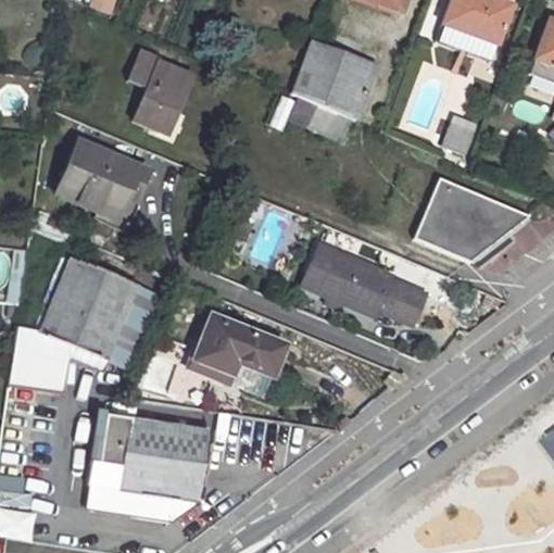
[(91,0),(90,5),(111,14),(115,0),(91,0)]
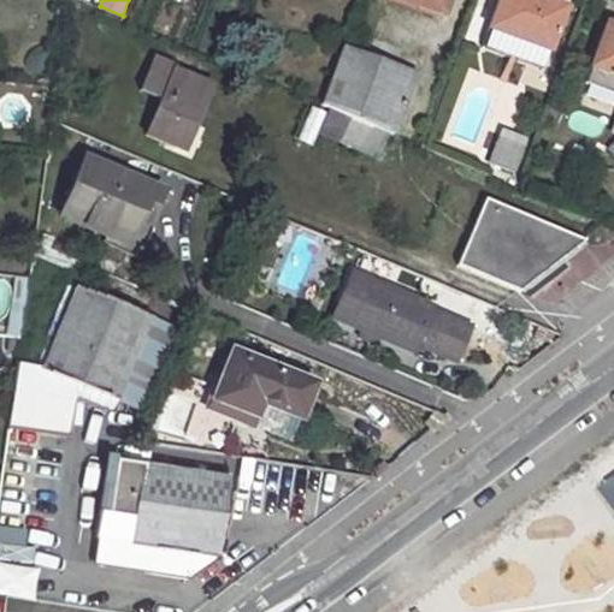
[(421,0),(420,4),(444,12),(448,0),(421,0)]
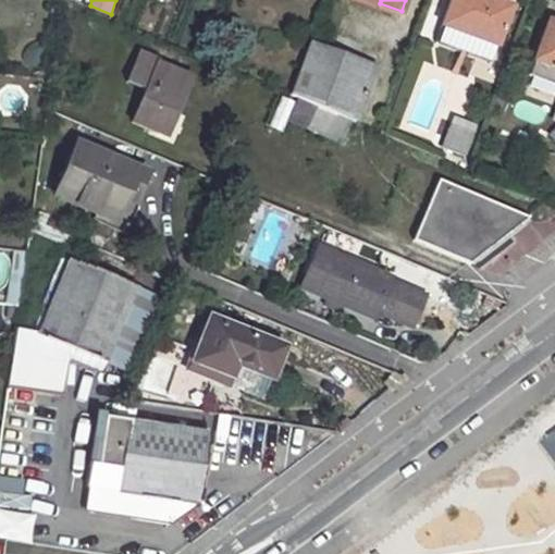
[(451,0),(443,23),(498,44),(513,4),(500,0),(451,0)]
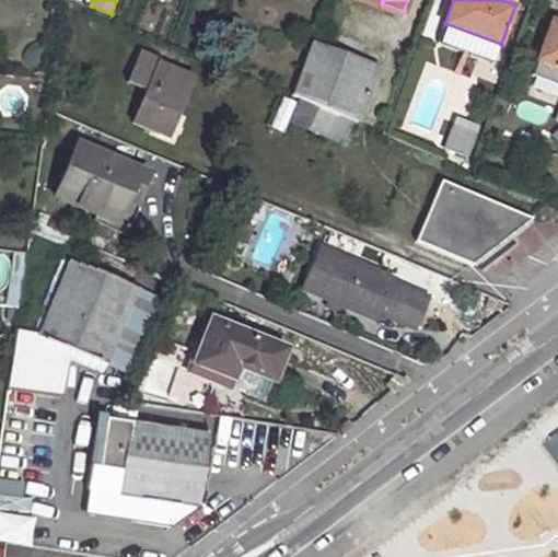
[(557,65),(550,80),(557,82),(557,20),(553,19),(538,58),(557,65)]
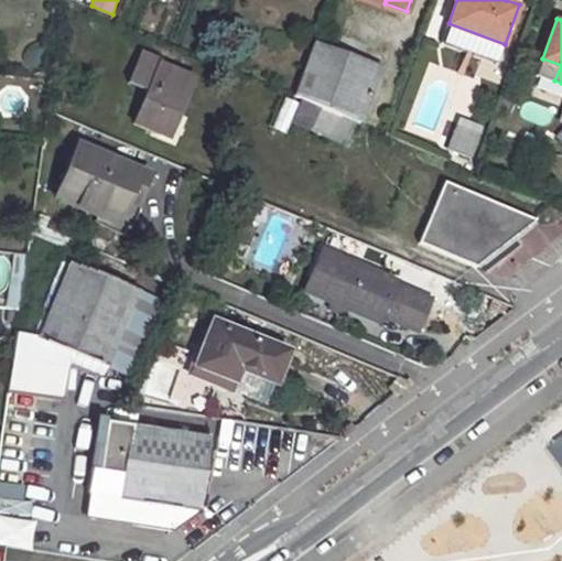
[(449,23),(442,41),(498,61),(505,44),(449,23)]
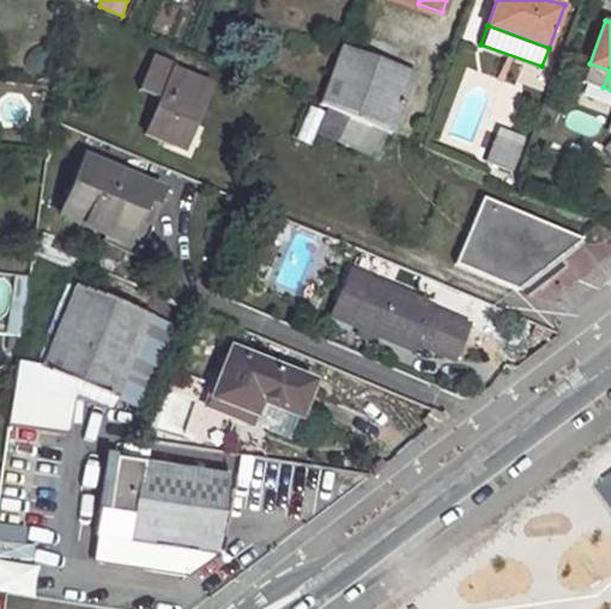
[(342,44),(321,101),(331,105),(387,128),(393,132),(415,71),(342,44)]
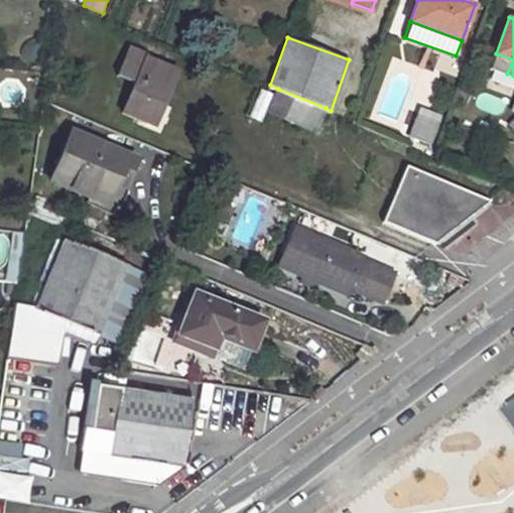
[(130,44),(118,74),(135,81),(123,110),(147,120),(156,97),(164,101),(177,69),(148,56),(149,52),(130,44)]
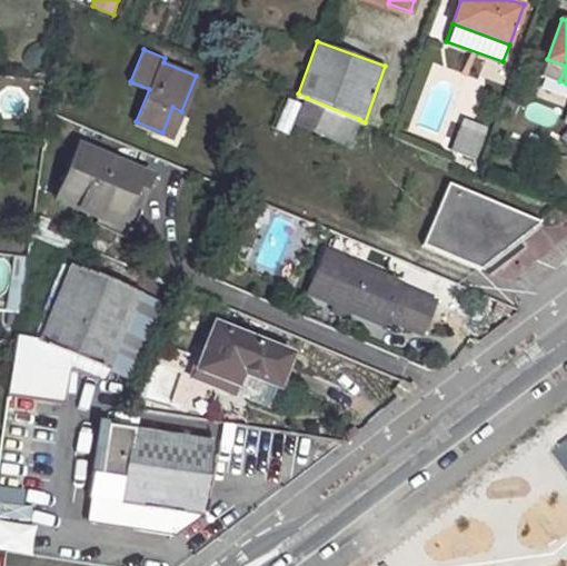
[(547,59),(541,75),(559,81),(566,66),(547,59)]
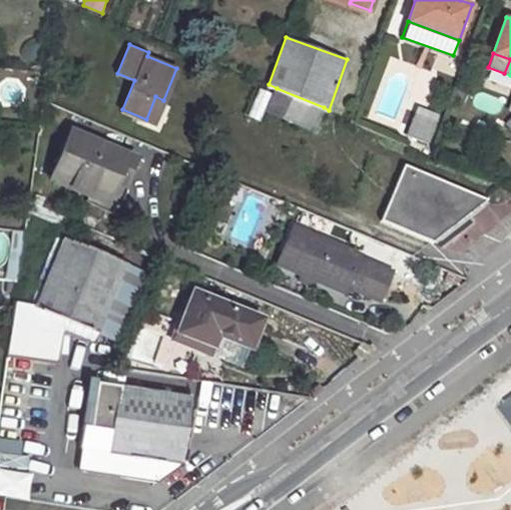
[(277,88),(268,111),(315,130),(324,107),(277,88)]
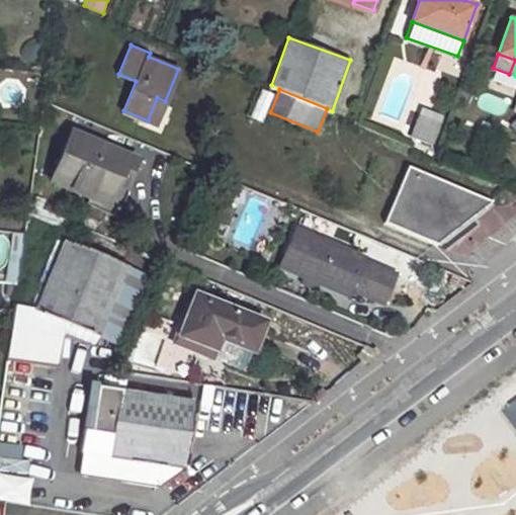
[(157,97),(148,120),(156,124),(165,101),(157,97)]
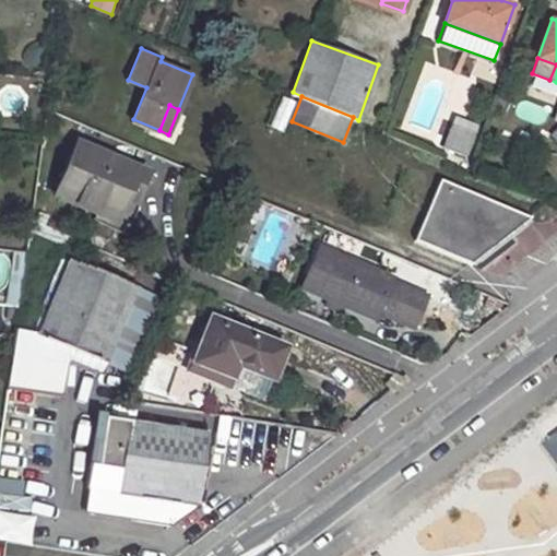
[(454,118),(446,144),(465,152),(475,126),(454,118)]
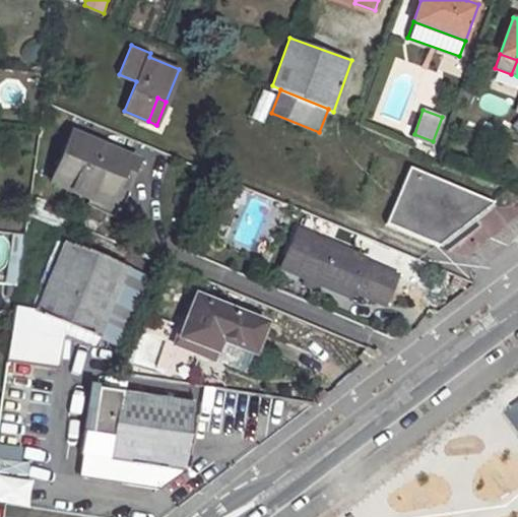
[(74,131),(53,181),(98,201),(107,179),(117,184),(128,155),(74,131)]
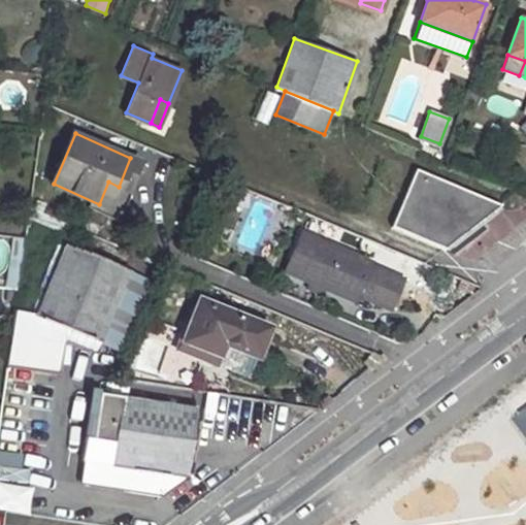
[(418,168),(393,226),(445,248),(467,230),(471,214),(483,219),(501,203),(418,168)]
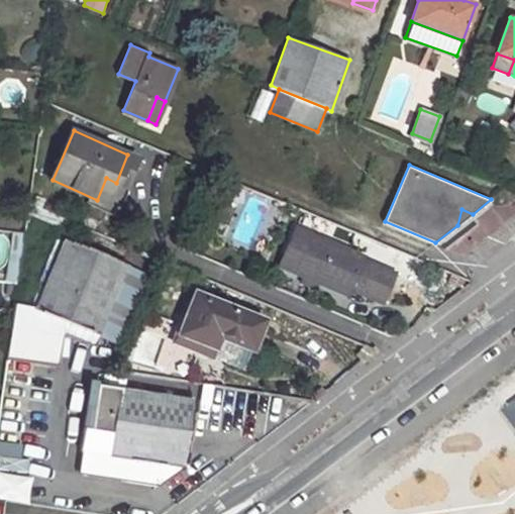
[(106,178),(97,200),(109,205),(118,184),(116,183),(106,178)]
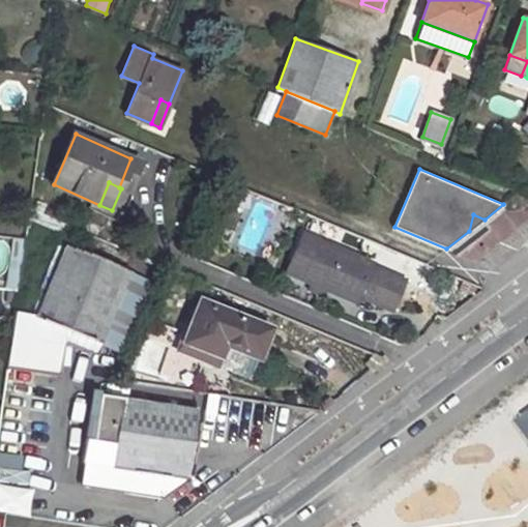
[(469,231),(485,220),(473,214),(469,231)]
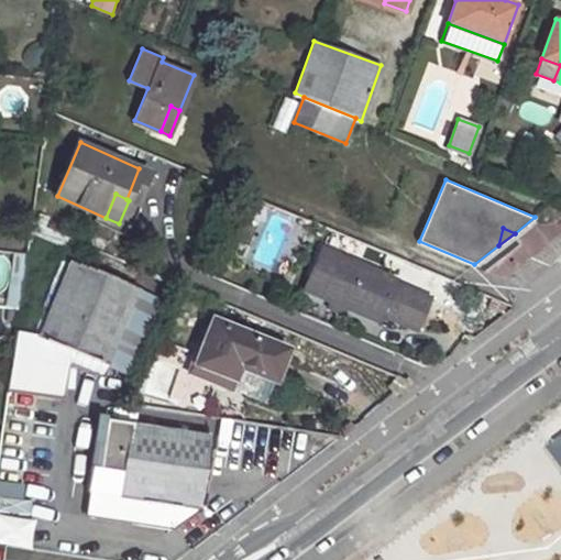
[(430,297),(396,282),(397,278),(323,248),(309,281),(332,291),(329,298),(332,299),(348,306),(380,319),(382,311),(417,327),(430,297)]
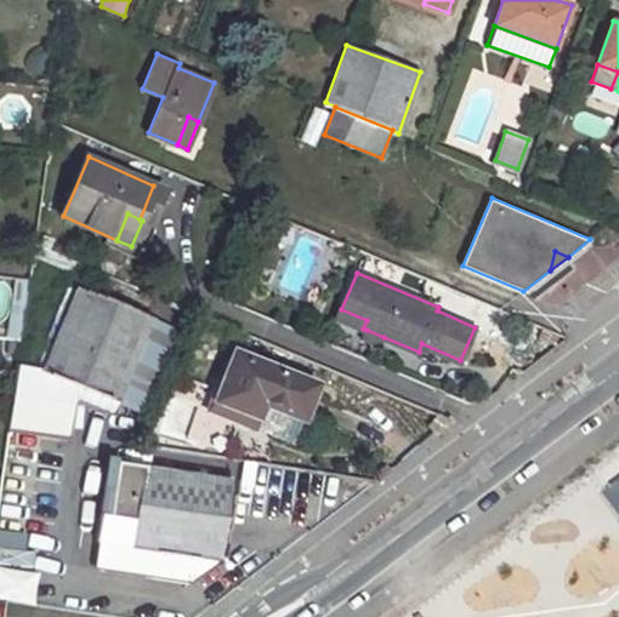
[(78,287),(38,384),(67,396),(73,381),(120,400),(154,318),(78,287)]
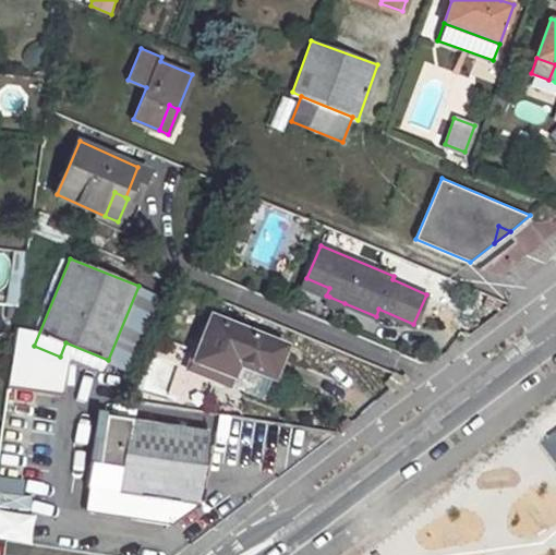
[(306,278),(303,286),(326,296),(329,288),(306,278)]
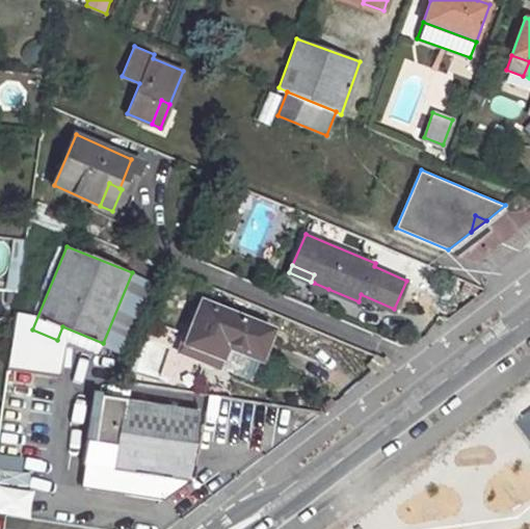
[(314,283),(310,291),(325,297),(328,289),(314,283)]
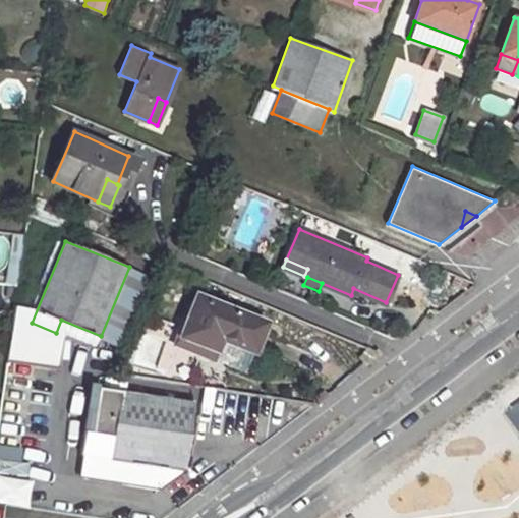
[(198,296),(180,343),(202,352),(204,344),(217,350),(221,338),(254,351),(266,324),(198,296)]
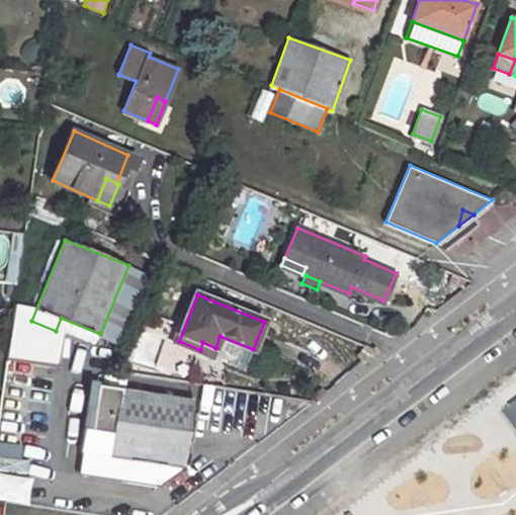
[(98,384),(86,466),(85,471),(160,484),(187,465),(197,401),(98,384)]
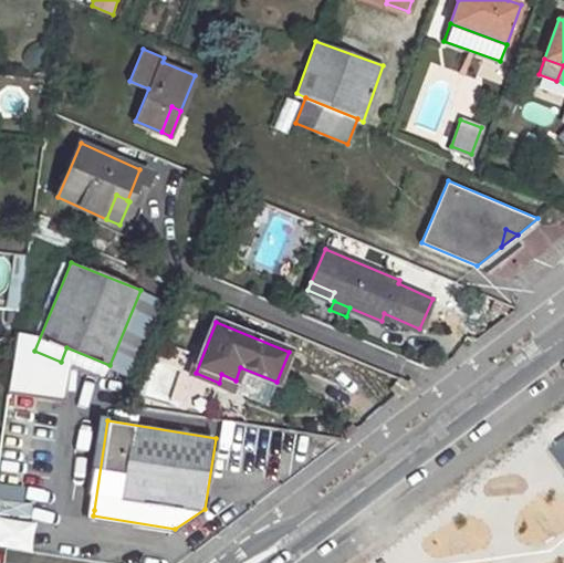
[(563,436),(551,446),(563,464),(563,436)]
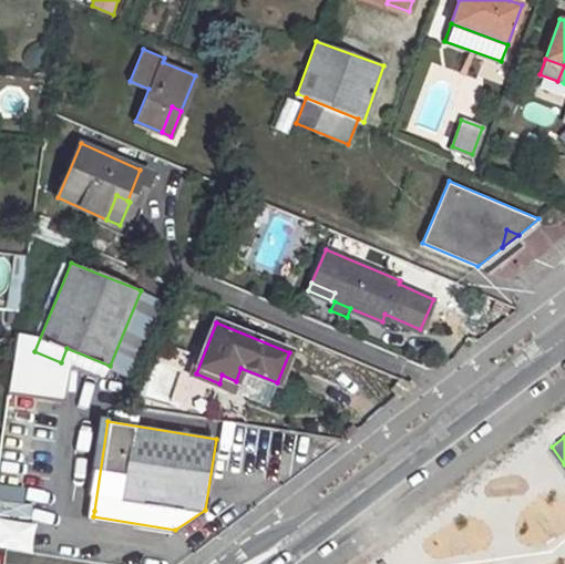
[(0,481),(0,513),(28,516),(30,484),(0,481)]
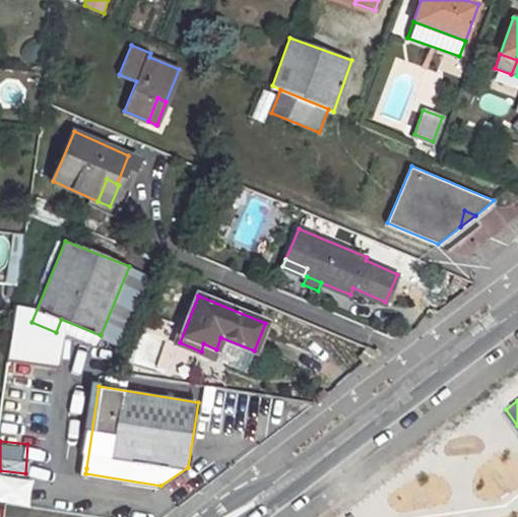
[(0,499),(29,504),(34,476),(0,471),(0,499)]
